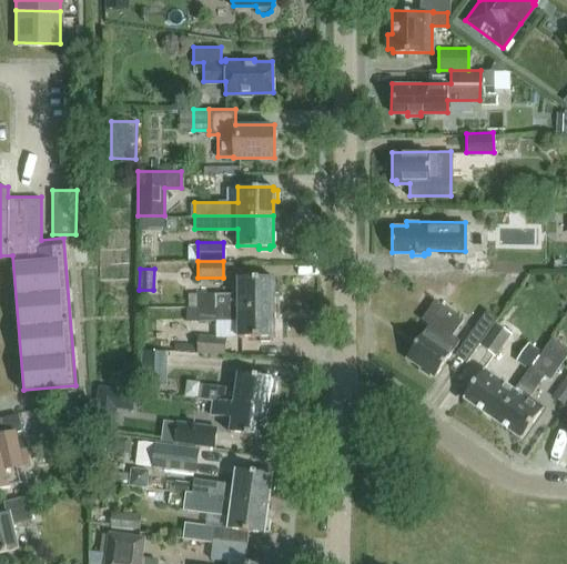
[(277,280),(274,280),(274,275),(238,277),(238,292),(189,293),(189,305),(274,305),(274,291),(277,291),(277,280)]
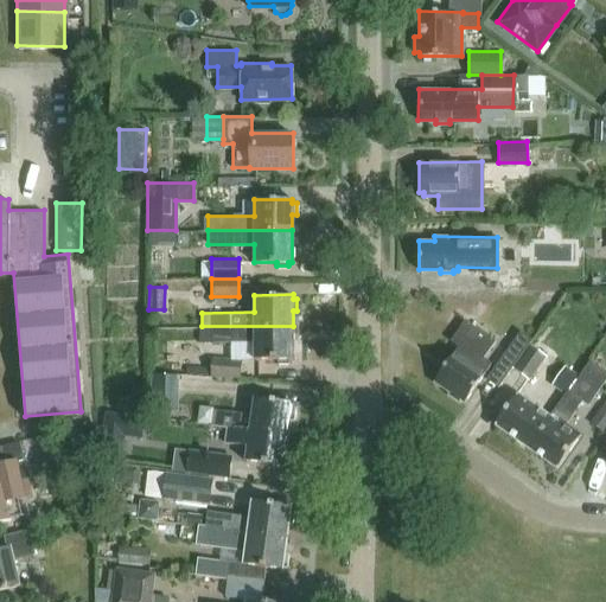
[(457,398),(459,397),(464,401),(490,363),(483,357),(496,339),(466,318),(451,339),(458,344),(433,379),(450,390),(450,394),(457,398)]
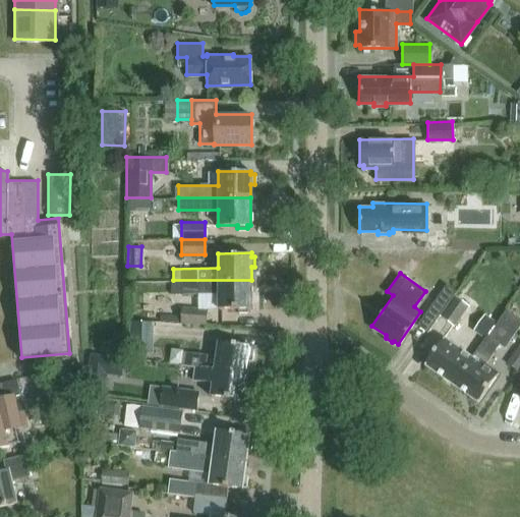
[(218,307),(237,307),(237,311),(247,311),(247,307),(251,307),(251,280),(173,280),(173,281),(172,281),(173,293),(218,293),(218,307)]
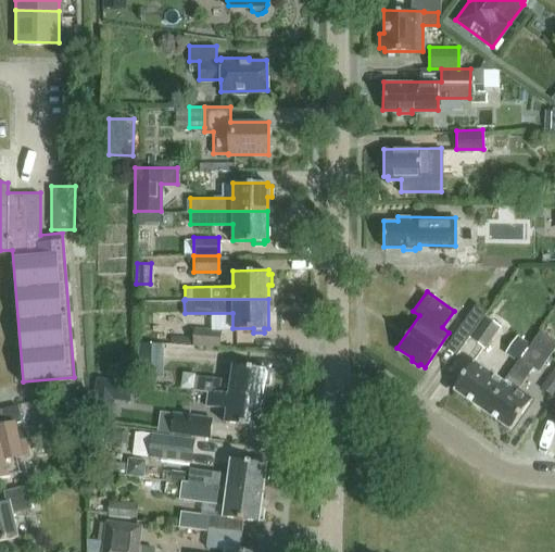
[(474,306),(444,347),(454,353),(483,314),(474,306)]
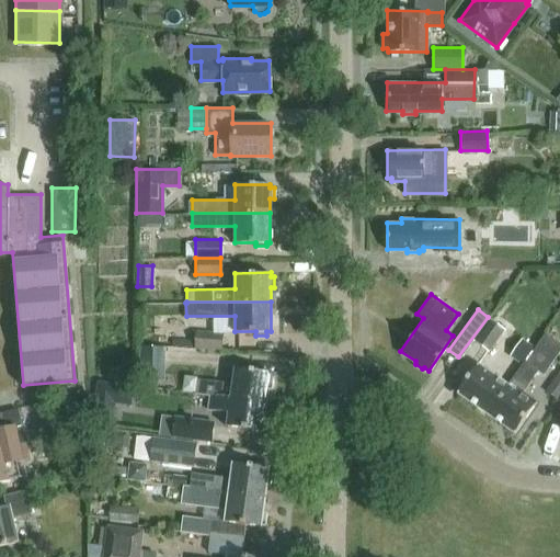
[(472,340),(487,351),(503,328),(489,318),(472,340)]
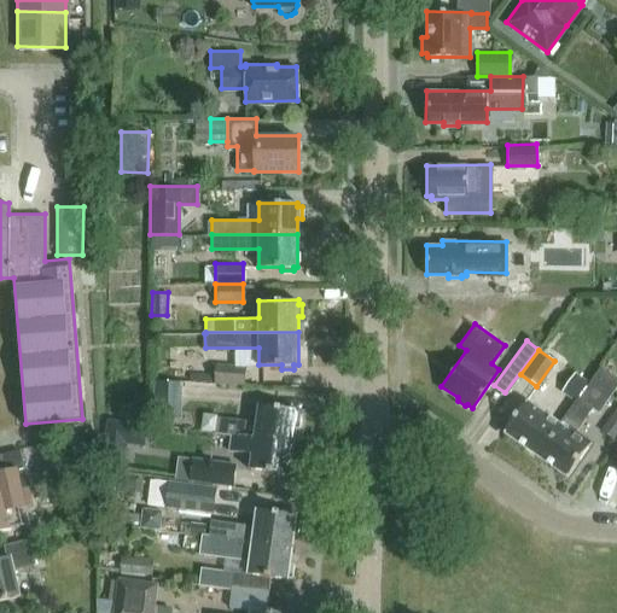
[(243,384),(245,365),(214,362),(213,381),(243,384)]
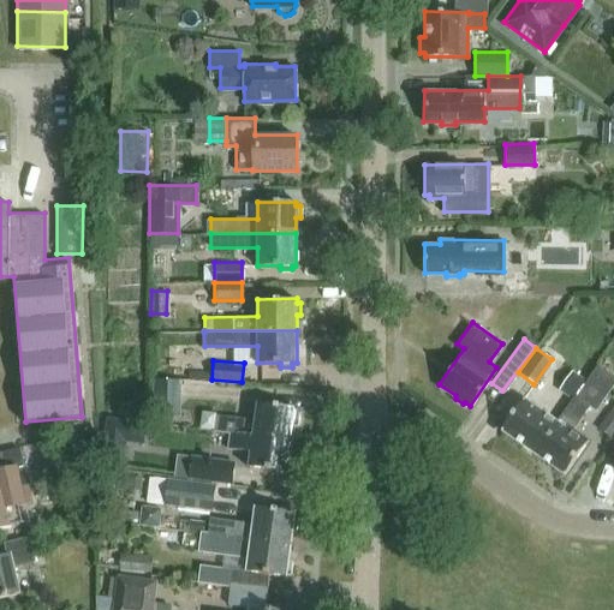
[(549,436),(537,454),(562,472),(586,438),(571,426),(588,404),(596,410),(613,383),(613,378),(595,365),(584,380),(584,381),(572,399),(556,420),(547,435),(549,436)]
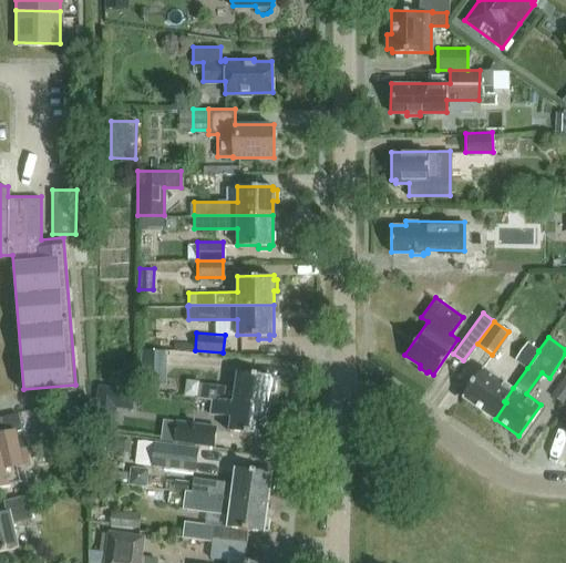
[(527,368),(538,351),(526,341),(514,358),(527,368)]
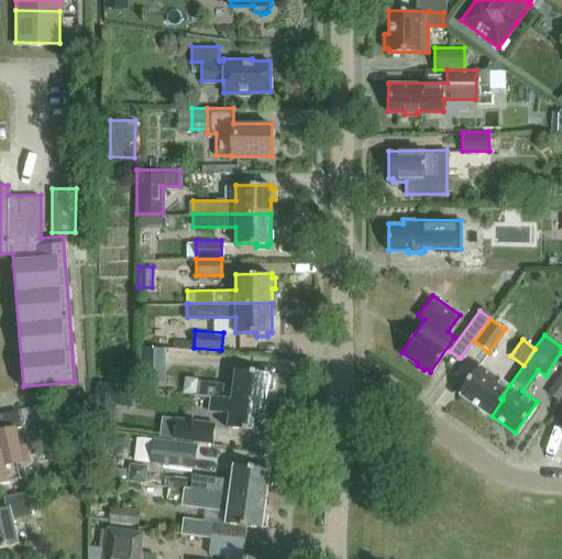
[(138,377),(164,379),(165,347),(139,346),(138,377)]
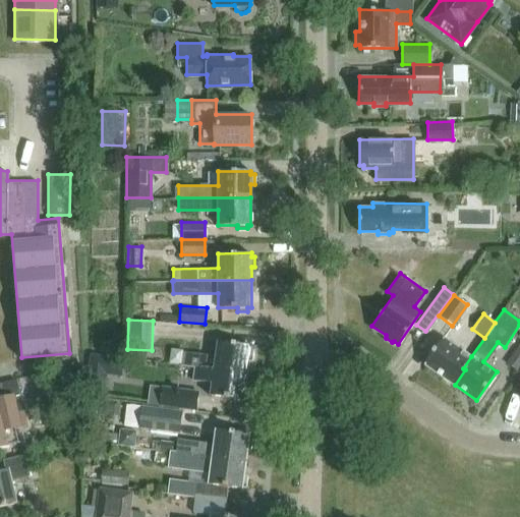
[(471,356),(443,337),(424,362),(455,385),(465,369),(463,368),(471,356)]
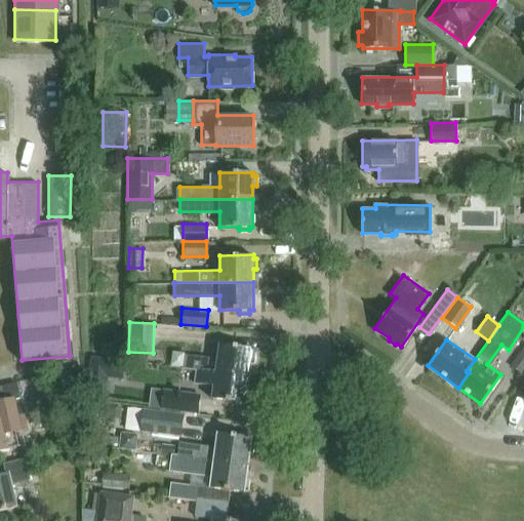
[(520,371),(523,366),(523,342),(509,364),(520,371)]
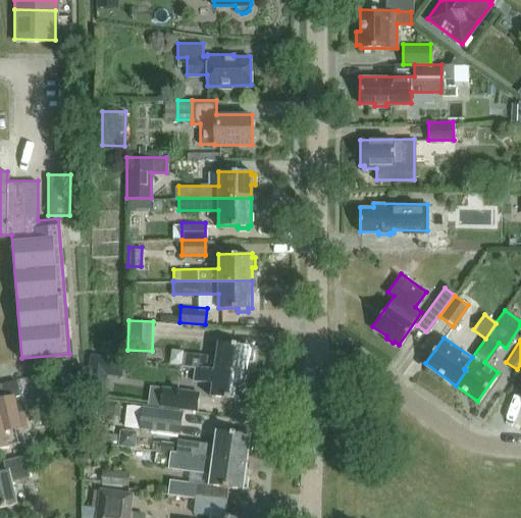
[(181,365),(194,366),(195,366),(248,373),(250,359),(252,360),(254,350),(251,349),(252,346),(218,341),(216,356),(184,352),(181,365)]
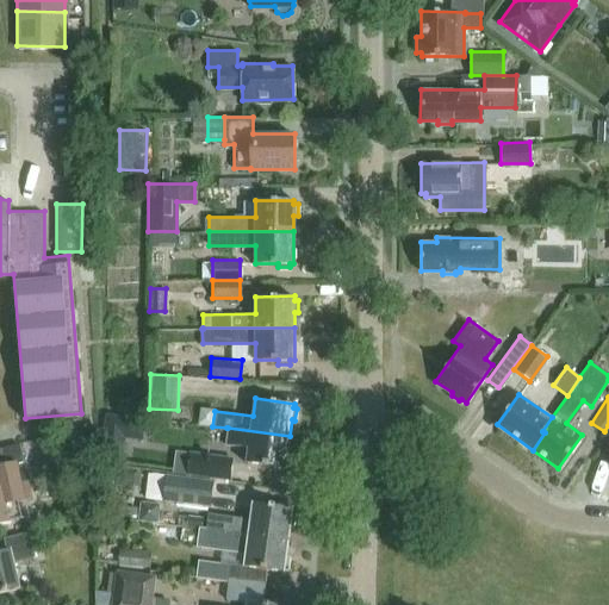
[(106,413),(99,460),(118,462),(122,435),(125,416),(106,413)]
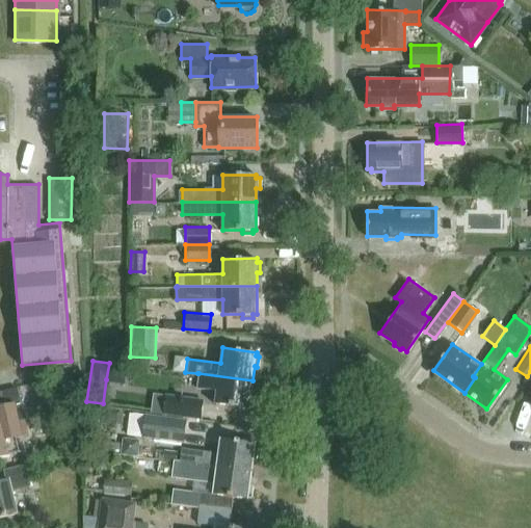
[(198,373),(197,373),(195,388),(216,391),(214,402),(248,407),(248,404),(251,404),(254,394),(250,393),(253,380),(198,373)]
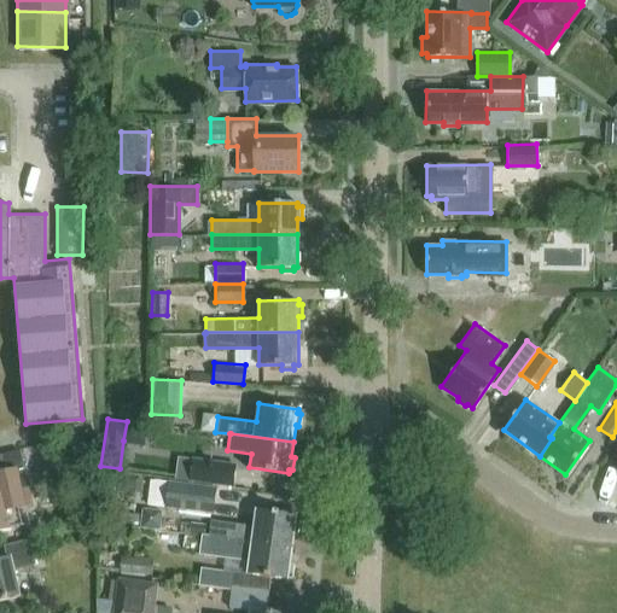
[(6,470),(0,471),(0,529),(10,526),(5,506),(23,502),(18,476),(16,468),(23,466),(24,474),(57,467),(51,442),(3,453),(6,470)]
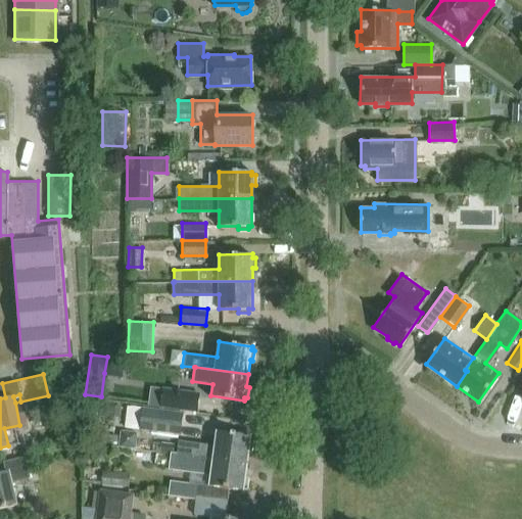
[(199,391),(161,386),(158,407),(196,412),(199,391)]
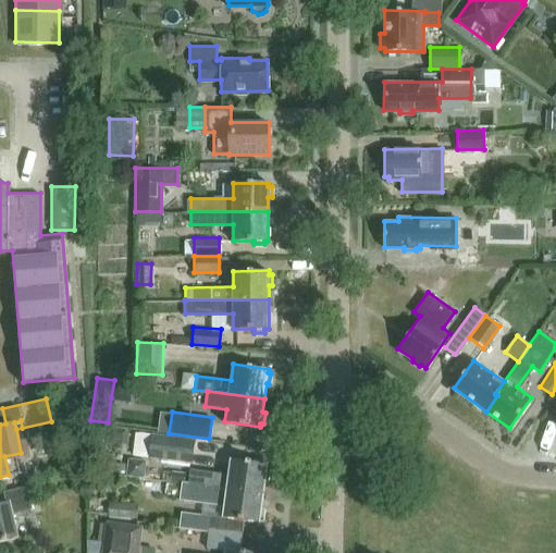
[(150,432),(147,456),(192,462),(194,438),(150,432)]
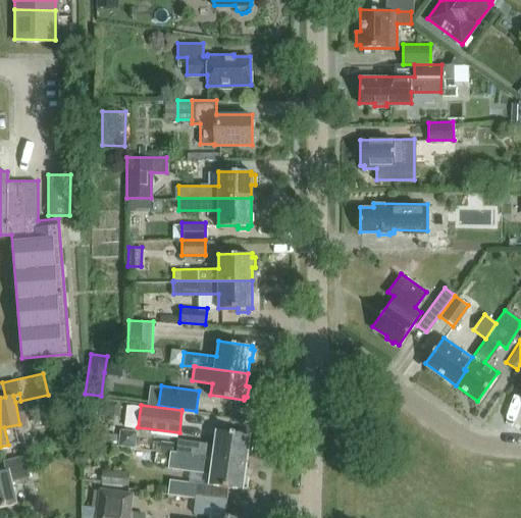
[(252,437),(249,437),(250,434),(216,429),(214,444),(177,438),(176,451),(246,460),(248,448),(251,448),(252,437)]
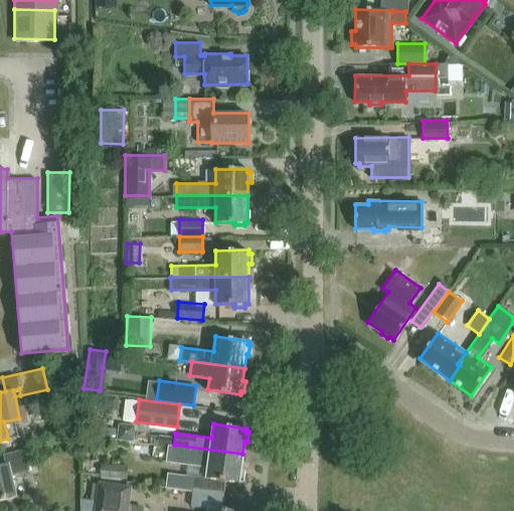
[(238,482),(239,479),(242,479),(243,469),(240,468),(242,454),(174,445),(168,444),(165,461),(207,466),(206,477),(167,472),(165,486),(192,489),(192,487),(223,492),(224,480),(238,482)]
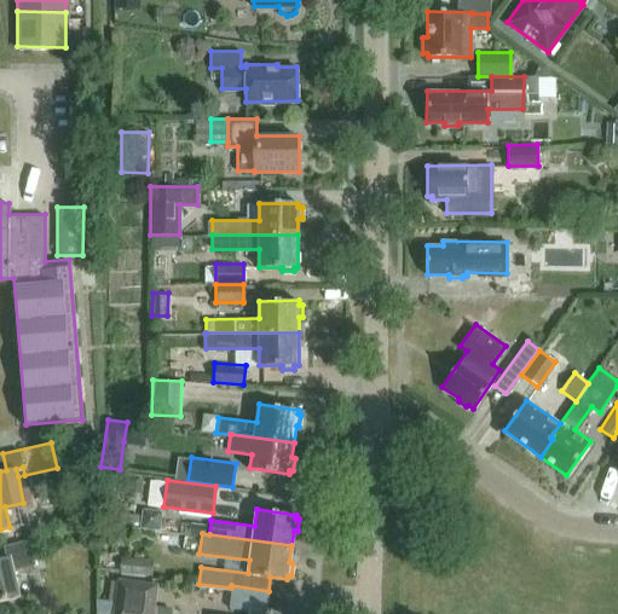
[(13,568),(35,563),(29,538),(3,544),(6,559),(0,560),(0,600),(19,596),(13,568)]
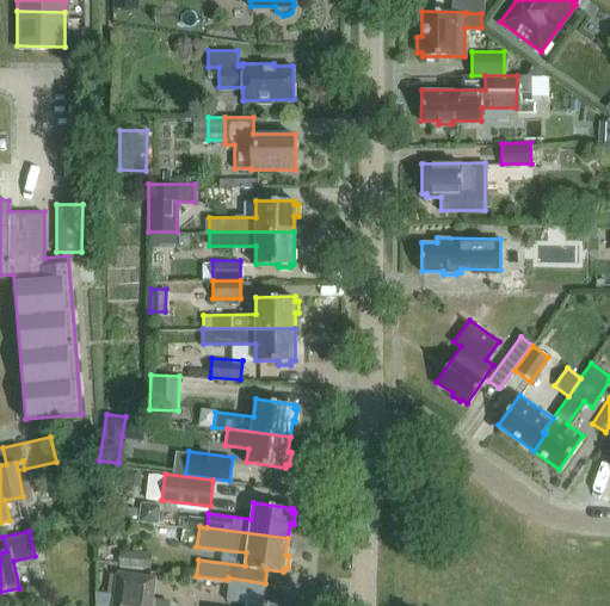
[(149,552),(118,549),(117,563),(148,567),(149,552)]
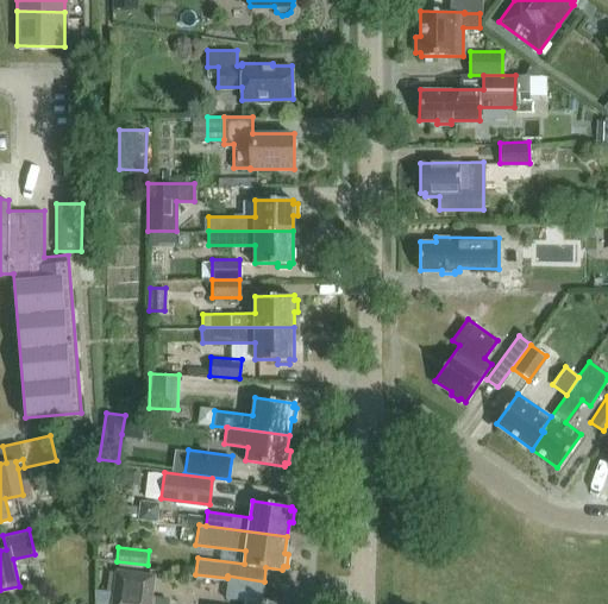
[(150,603),(155,573),(116,568),(110,603),(150,603)]
